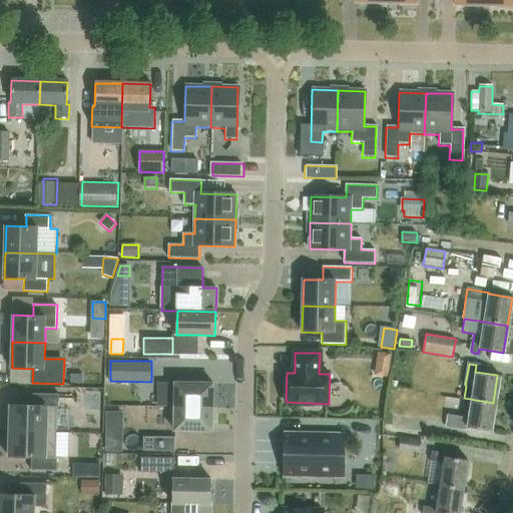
[(71,375),(71,383),(83,383),(83,375),(71,375)]
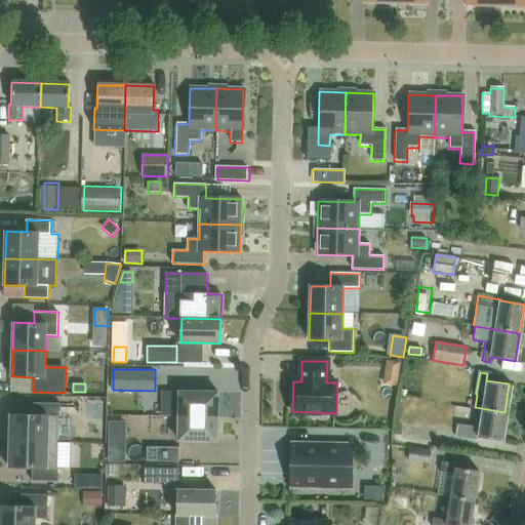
[(179,416),(218,417),(218,393),(179,392),(179,416)]
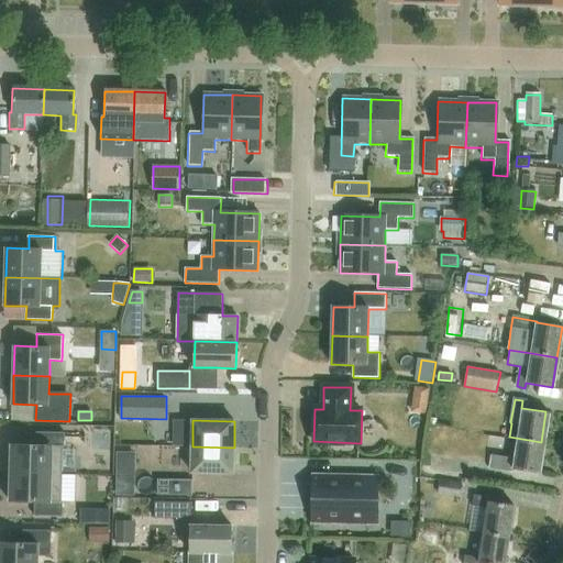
[(11,444),(11,474),(63,475),(63,448),(65,448),(65,433),(36,432),(36,445),(11,444)]
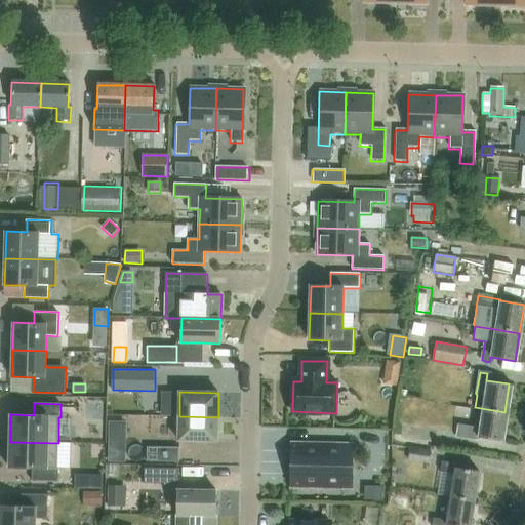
[(499,440),(505,412),(475,407),(472,427),(458,425),(456,435),(477,439),(478,437),(499,440)]
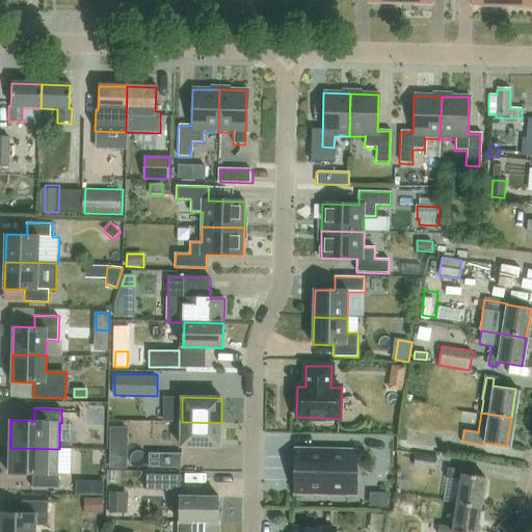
[(220,447),(221,423),(182,422),(181,447),(220,447)]
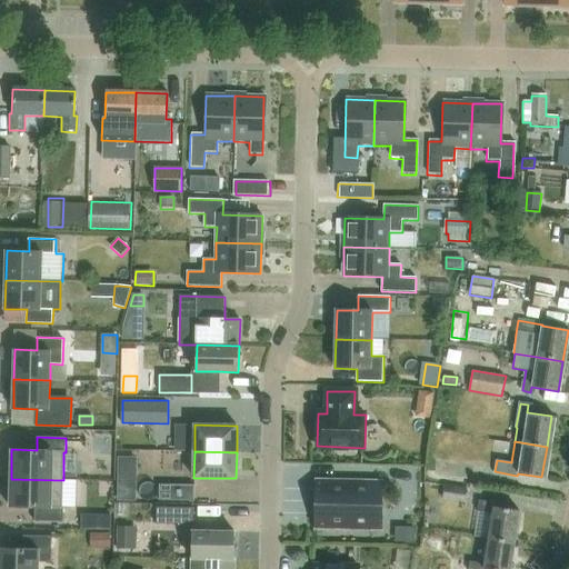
[(62,507),(63,480),(11,479),(10,507),(36,508),(35,521),(63,522),(65,507),(62,507)]
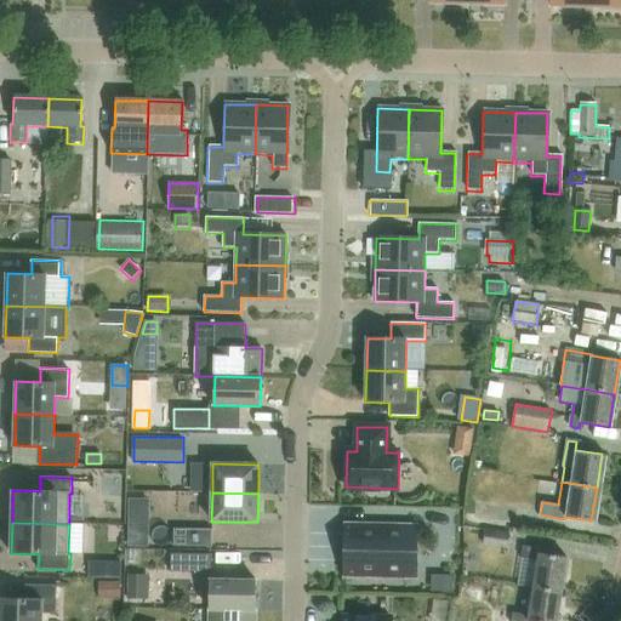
[(417,528),(345,525),(343,575),(416,576),(417,528)]
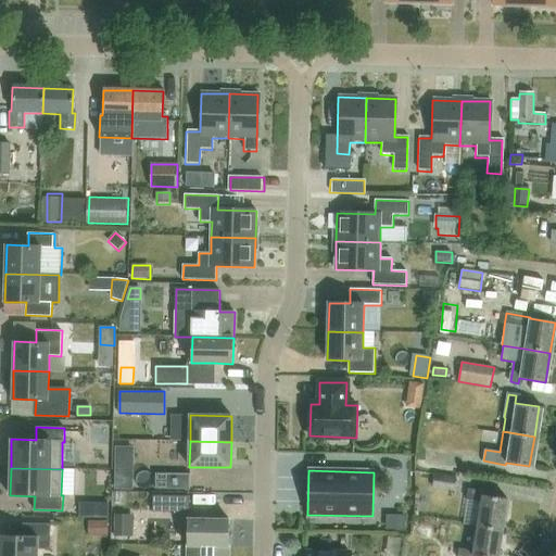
[(190,475),(155,474),(155,490),(189,490),(190,475)]
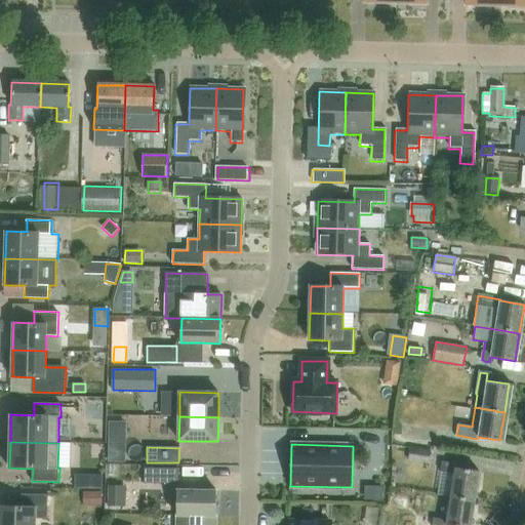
[(107,448),(107,461),(124,461),(125,448),(107,448)]
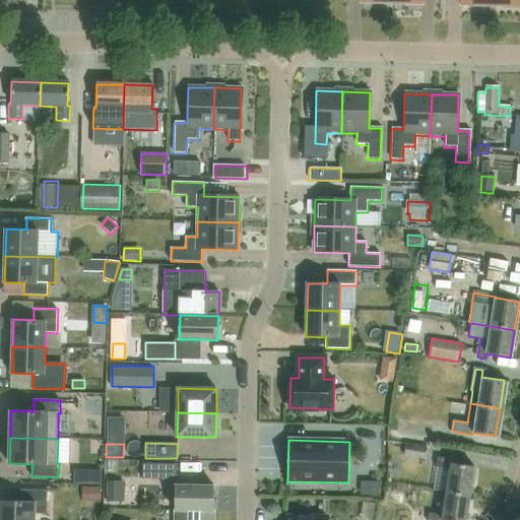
[(405,444),(404,454),(426,457),(428,446),(405,444)]
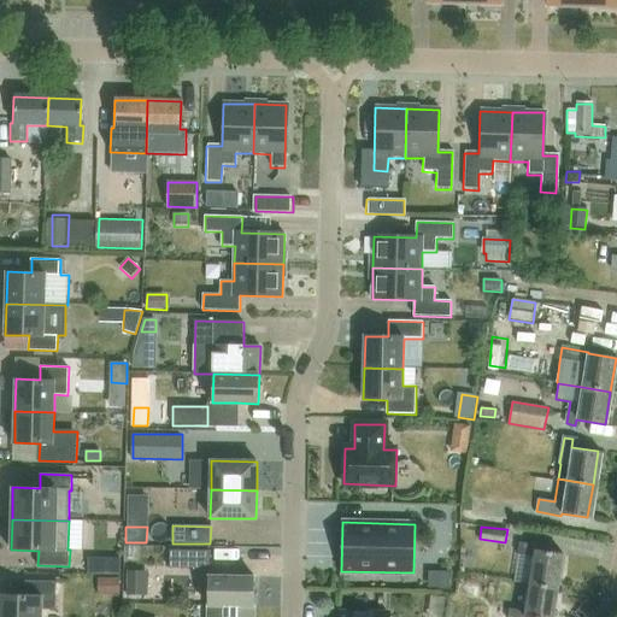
[(518,544),(517,554),(534,557),(530,583),(557,588),(562,553),(536,550),(536,546),(518,544)]
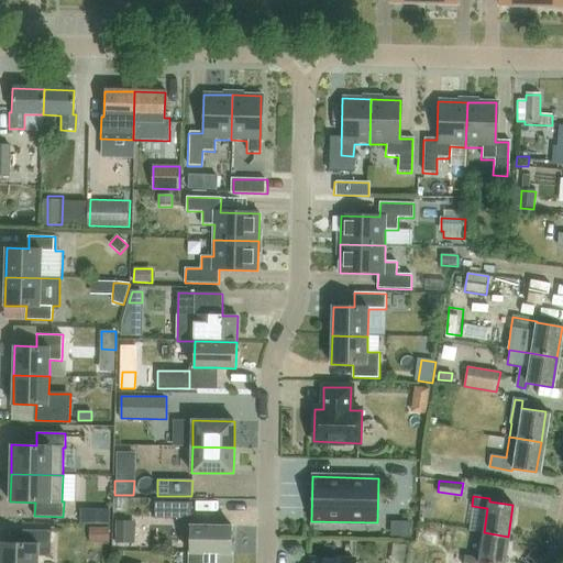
[(191,504),(154,503),(154,519),(191,519),(191,504)]
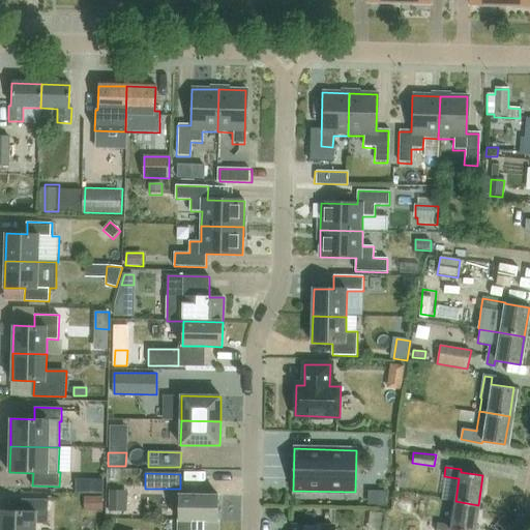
[(104,494),(104,480),(90,480),(89,494),(104,494)]
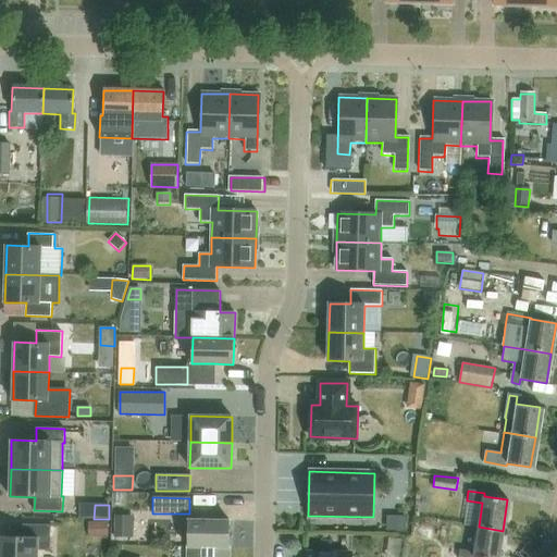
[(114,516),(114,537),(134,537),(134,517),(114,516)]
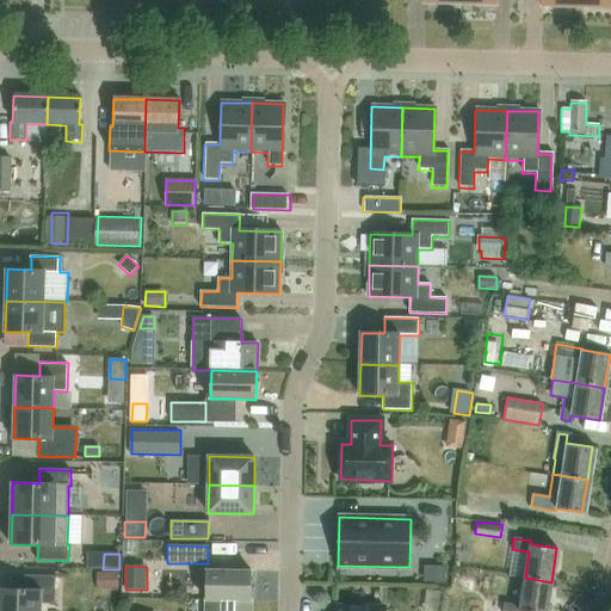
[(425,567),(425,582),(445,582),(445,567),(425,567)]
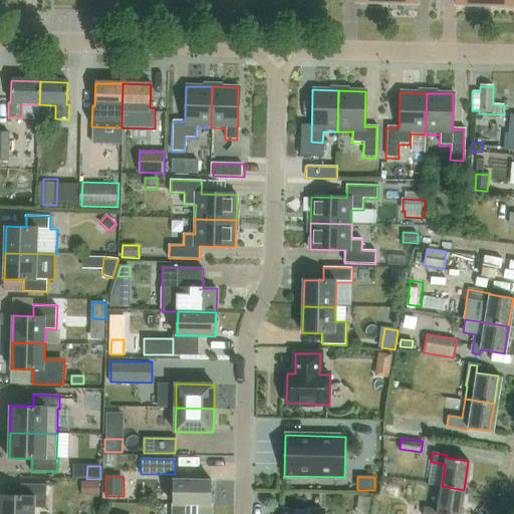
[(174,504),(212,505),(212,481),(174,480),(174,504)]
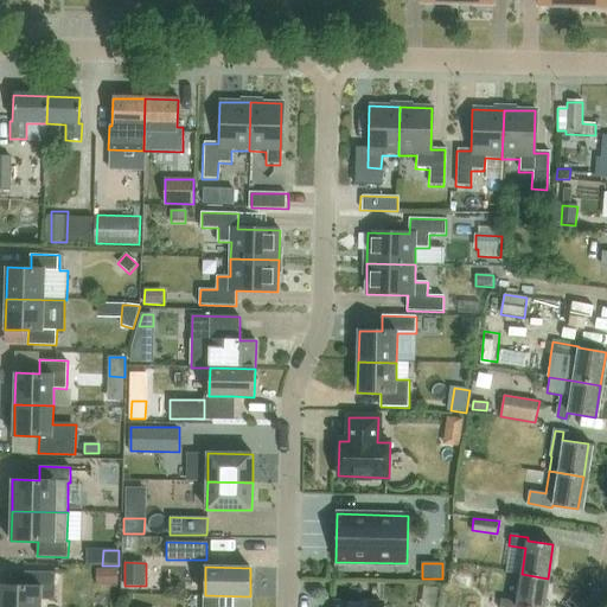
[(96,569),(97,585),(117,585),(117,569),(96,569)]
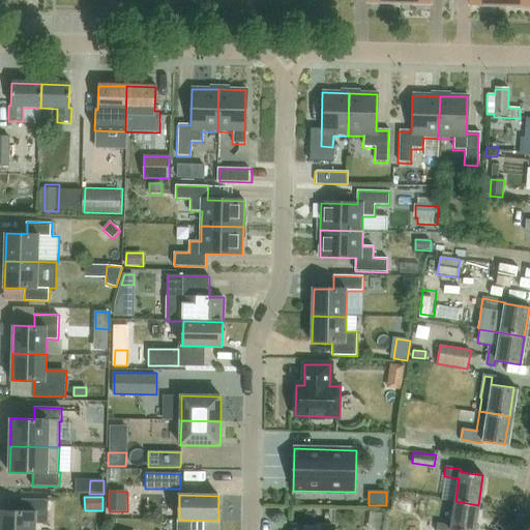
[(0,510),(0,529),(35,529),(36,524),(48,524),(49,500),(22,499),(22,511),(0,510)]
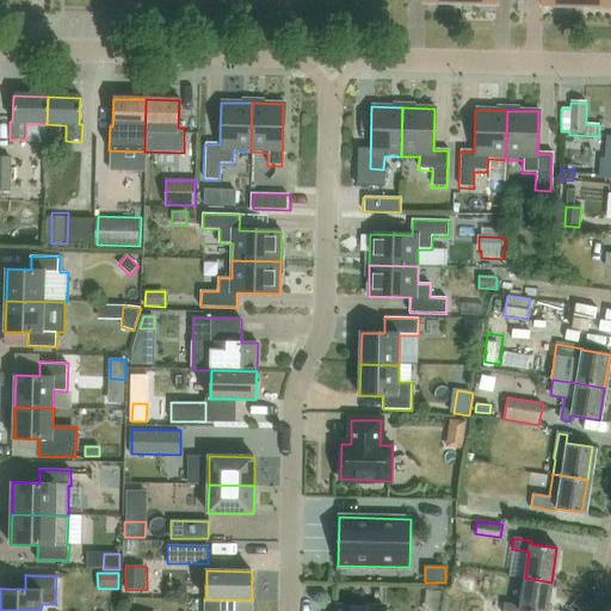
[(504,603),(503,610),(545,610),(551,582),(525,578),(520,605),(504,603)]
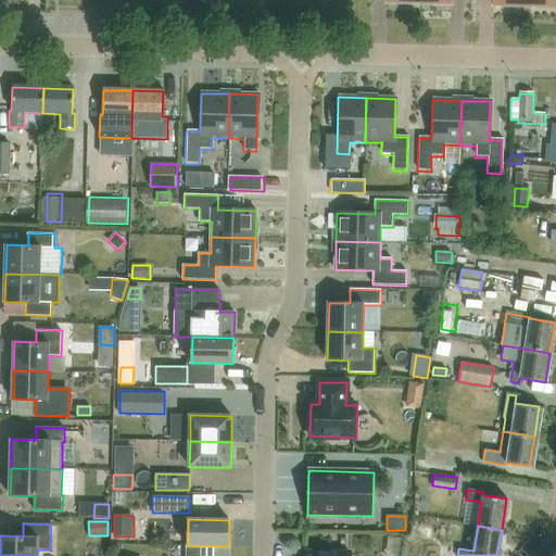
[(228,555),(229,546),(188,545),(187,555),(228,555)]
